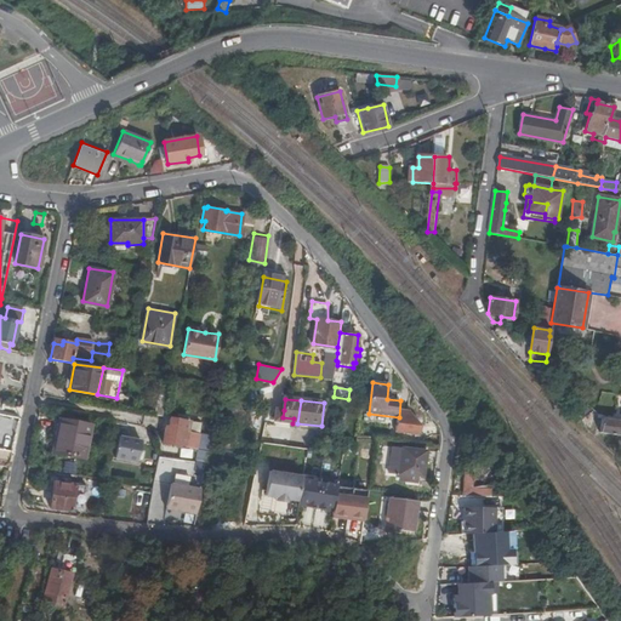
[(586,414),(591,409),(581,400),(576,405),(586,414)]
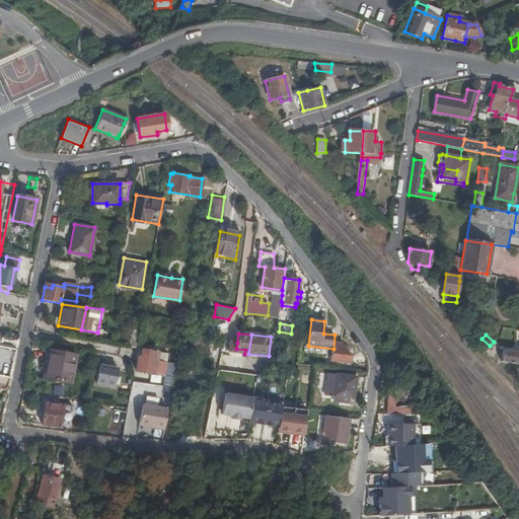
[(173,376),(175,364),(166,363),(157,362),(158,352),(143,350),(142,357),(139,357),(138,369),(166,374),(173,376)]
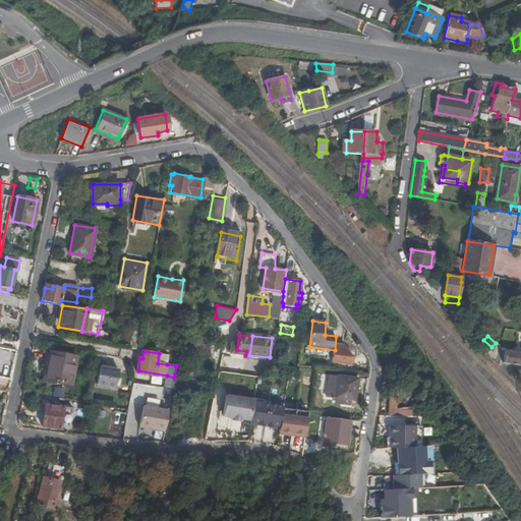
[(504,363),(520,365),(520,353),(505,351),(504,363)]
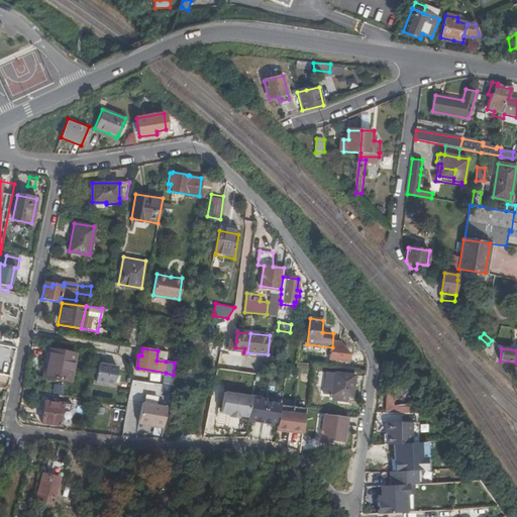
[(74,354),(50,350),(45,379),(69,382),(74,354)]
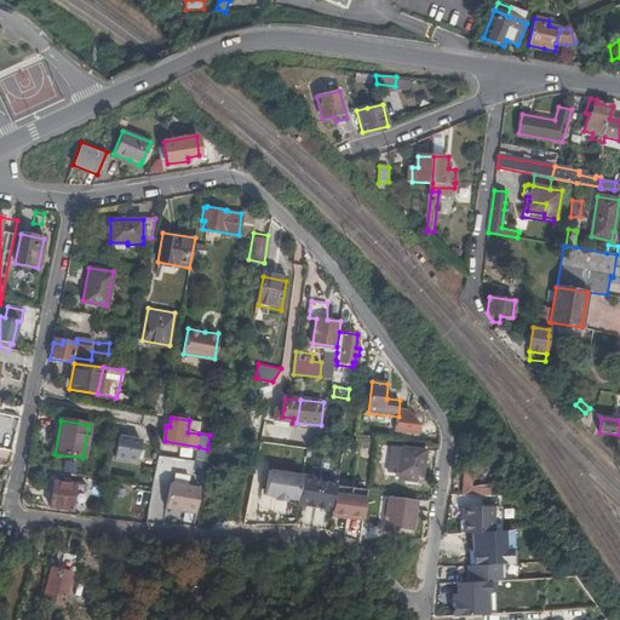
[(188,432),(199,434),(200,423),(189,420),(188,432)]
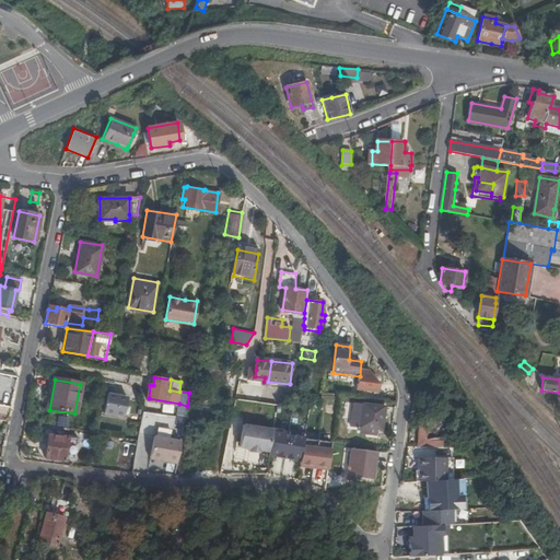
[(124,417),(128,397),(108,393),(104,412),(124,417)]
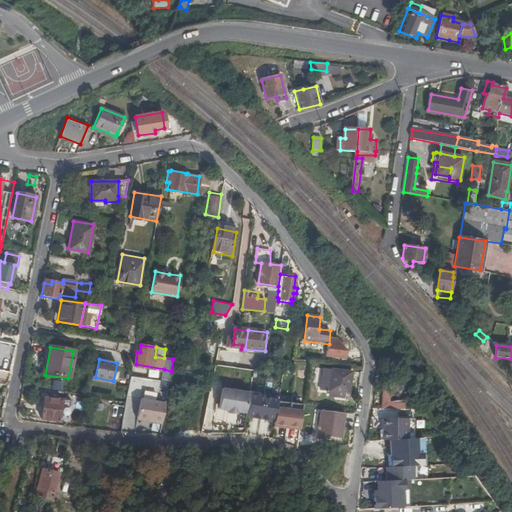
[(170,381),(171,371),(164,369),(163,380),(170,381)]
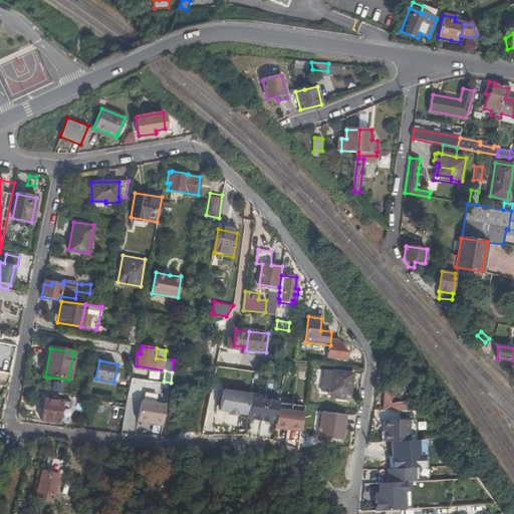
[(353,373),(333,370),(330,392),(331,393),(331,395),(339,396),(339,399),(344,399),(345,395),(350,395),(353,373)]
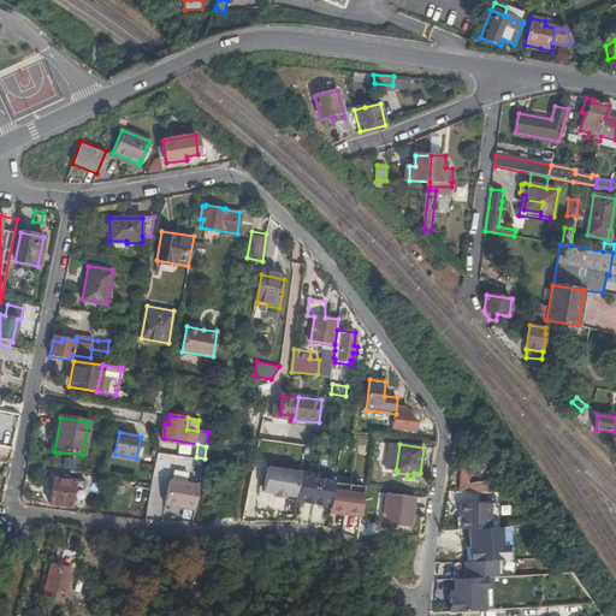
[(495,492),(495,485),(487,485),(487,472),(489,463),(468,462),(468,467),(460,466),(458,490),(495,492)]
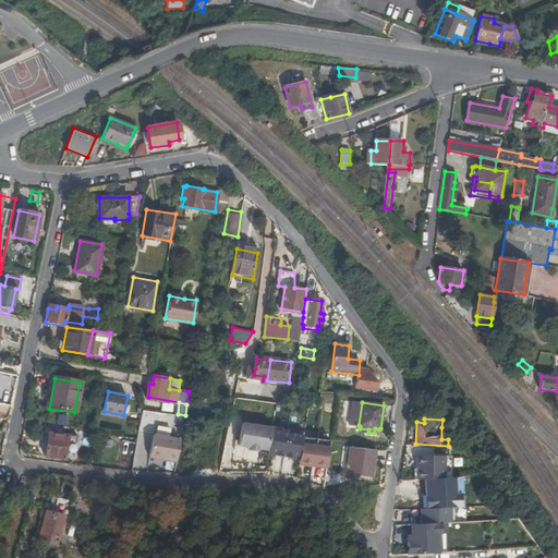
[(258,451),(269,453),(274,429),(243,425),(239,448),(249,449),(258,451)]
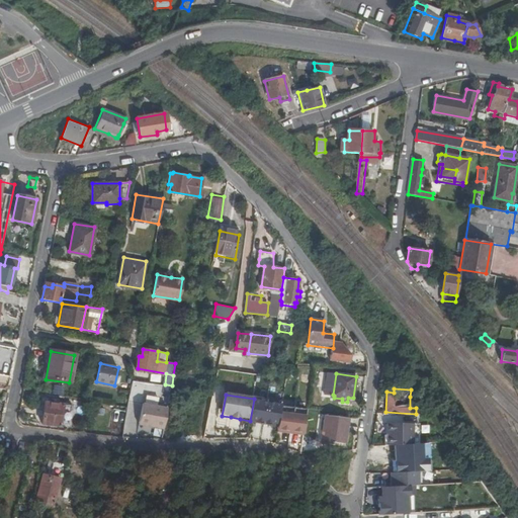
[(421,408),(421,397),(410,397),(410,408),(416,408),(421,408)]
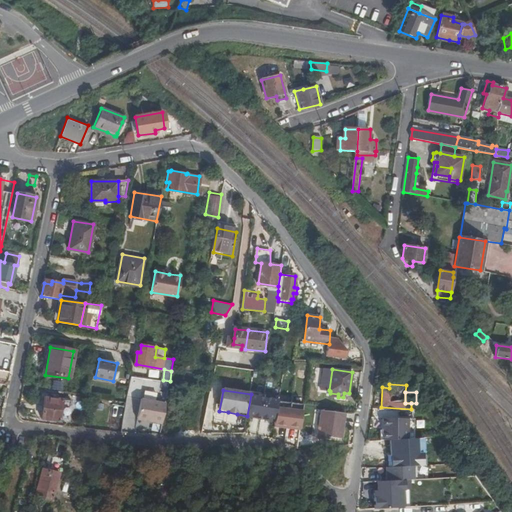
[(65,418),(67,399),(43,398),(41,420),(60,421),(60,418),(65,418)]
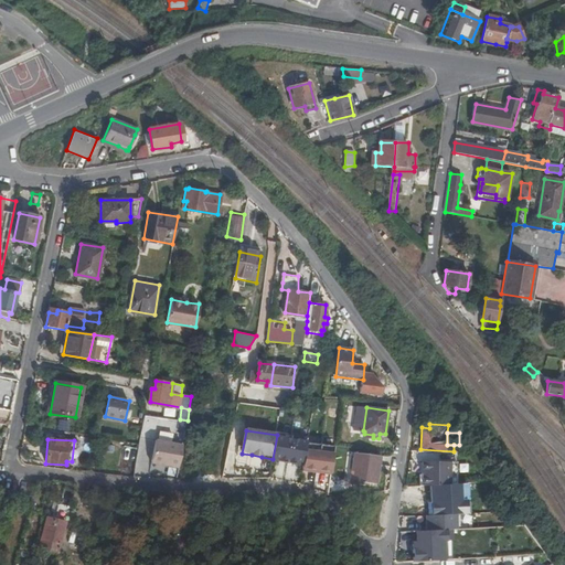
[(152,462),(179,467),(183,445),(156,440),(152,462)]
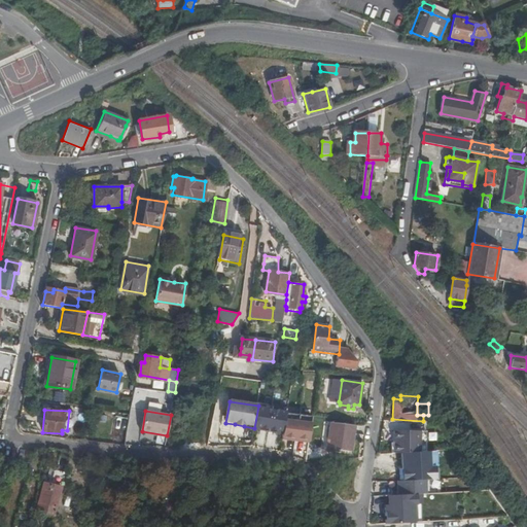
[(128,419),(109,416),(107,427),(126,431),(128,419)]
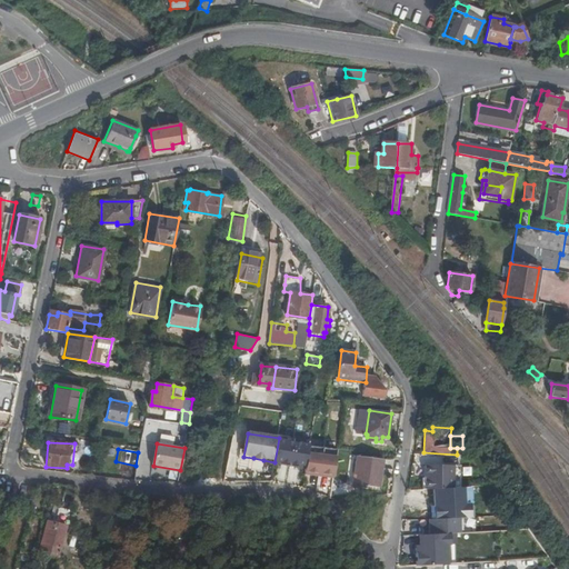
[(309,450),(306,476),(333,479),(337,453),(309,450)]
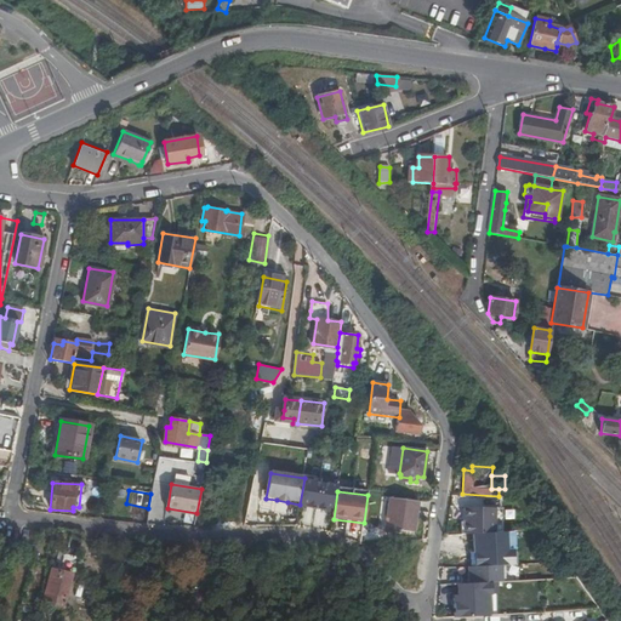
[(417,500),(389,497),(386,530),(400,531),(400,529),(414,530),(417,500)]
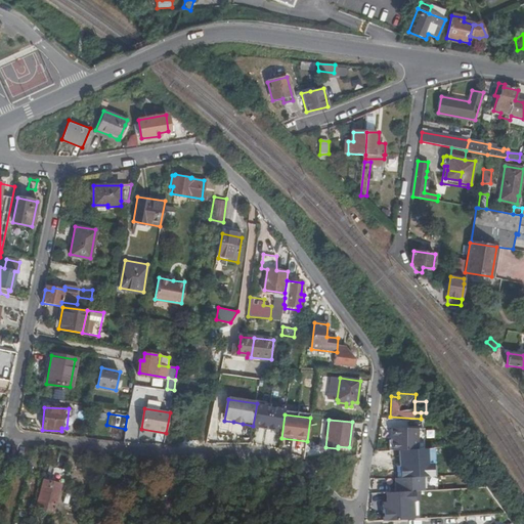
[(417,428),(393,429),(393,450),(417,449),(417,428)]
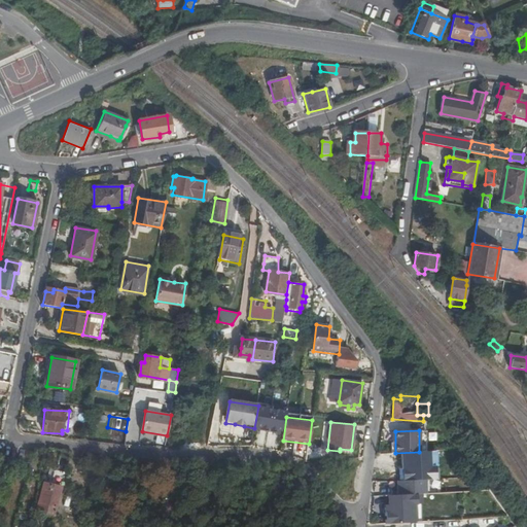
[(38,502),(57,507),(65,473),(50,470),(46,484),(43,483),(38,502)]
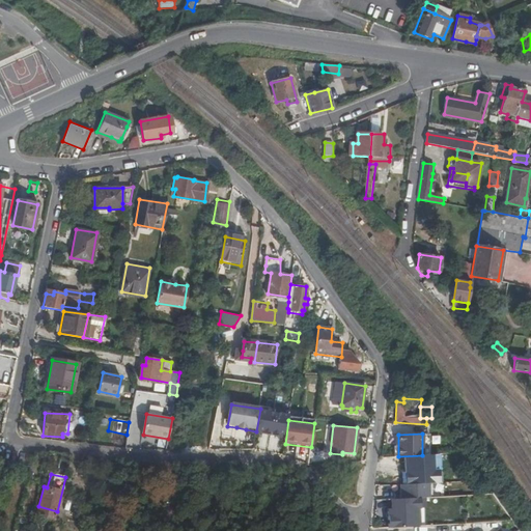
[(28,500),(37,503),(44,478),(34,476),(31,486),(29,486),(28,493),(30,494),(28,500)]
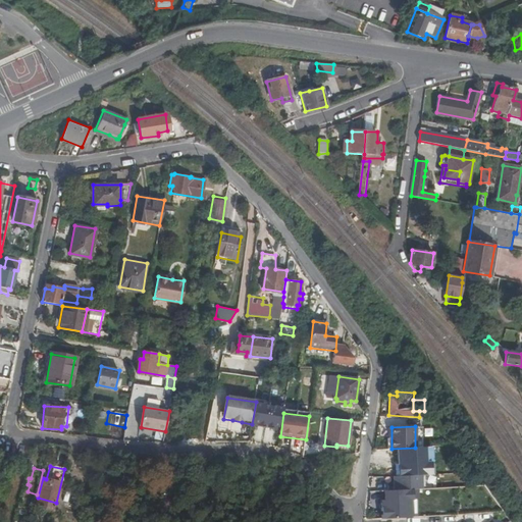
[(423,475),(394,476),(394,490),(423,488),(423,475)]
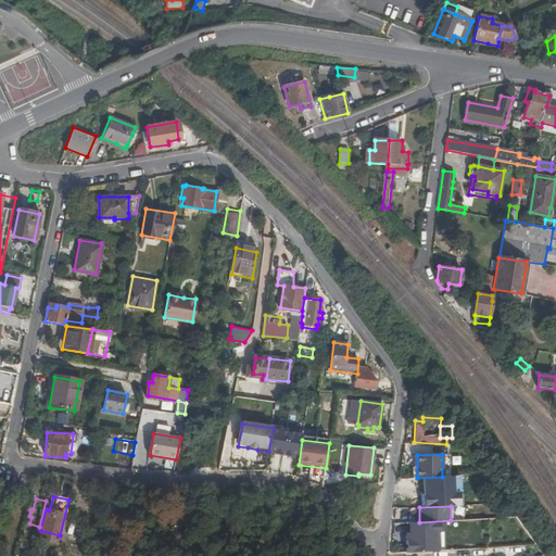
[(236,555),(244,555),(248,544),(242,543),(239,542),(236,555)]
